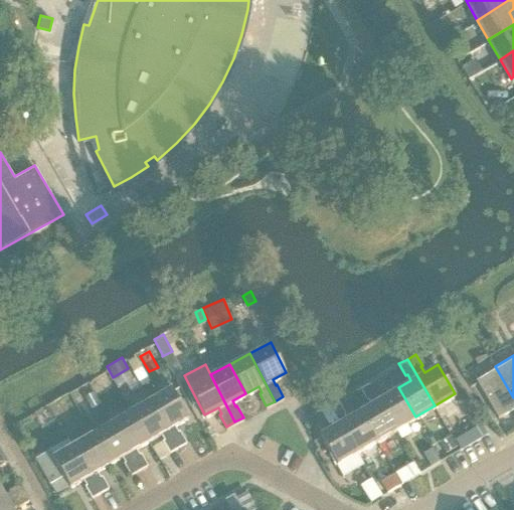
[(513,405),(513,397),(495,366),(476,378),(498,415),(513,405)]
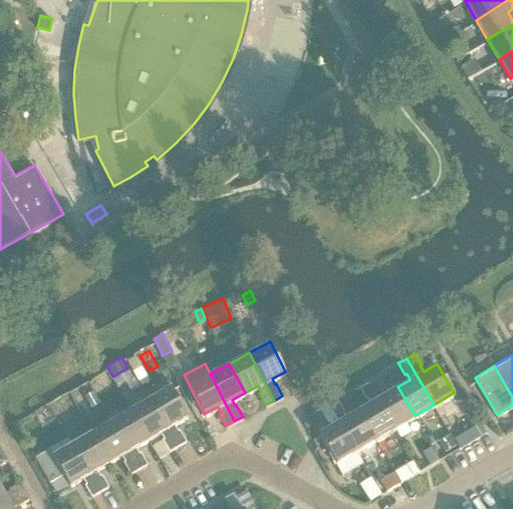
[(415,416),(398,387),(385,395),(381,389),(382,388),(375,375),(367,380),(395,428),(415,416)]
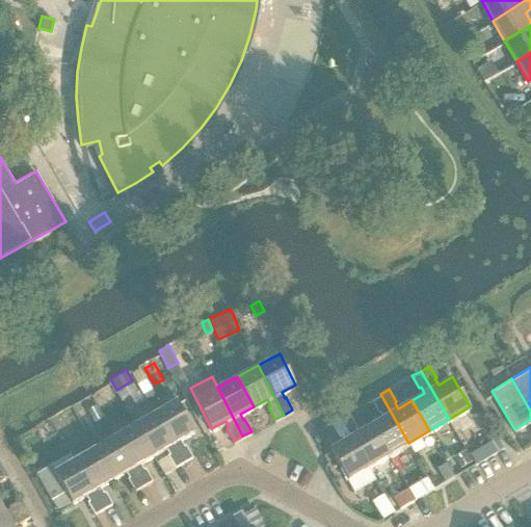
[(408,443),(380,394),(372,399),(379,412),(380,411),(383,416),(371,424),(389,454),(408,443)]
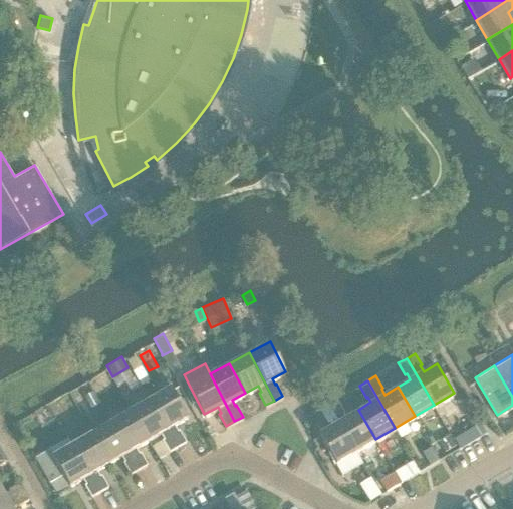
[(192,402),(196,400),(189,385),(184,387),(192,402)]
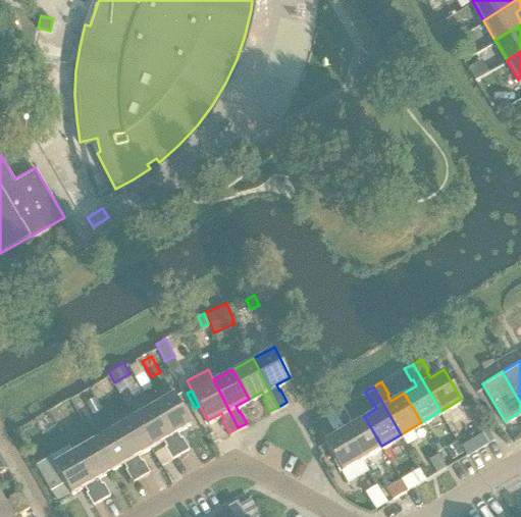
[(153,404),(180,451),(189,447),(181,434),(180,435),(176,429),(191,421),(173,392),(153,404)]
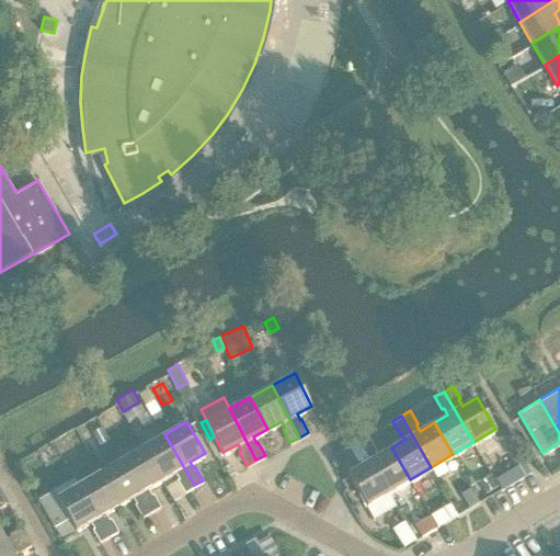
[(100,426),(92,430),(93,432),(99,442),(107,438),(102,428),(100,426)]
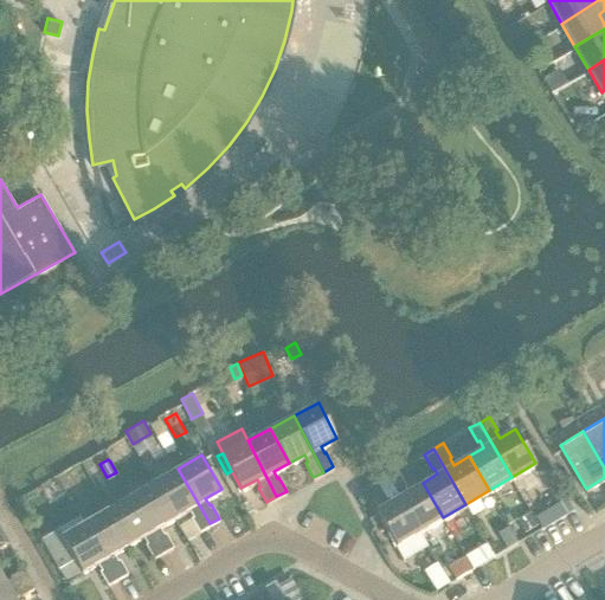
[(210,523),(178,469),(154,482),(174,516),(190,508),(193,515),(192,516),(199,529),(210,523)]
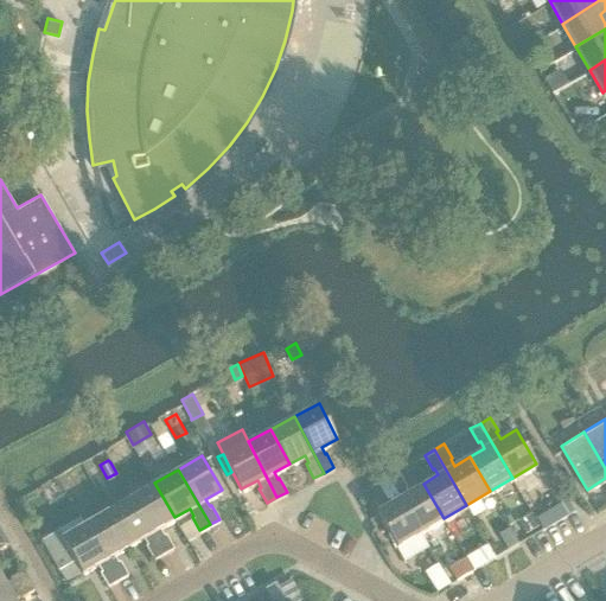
[(399,471),(388,477),(421,531),(444,518),(423,484),(408,492),(404,486),(407,485),(399,471)]
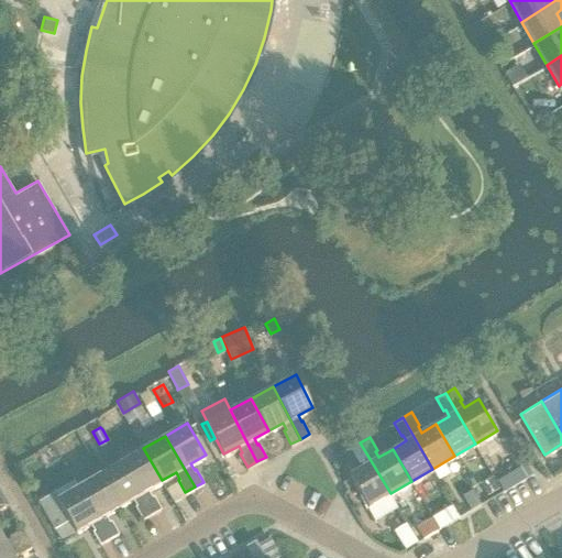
[(390,493),(360,442),(351,448),(359,460),(361,459),(364,466),(349,474),(367,506),(390,493)]
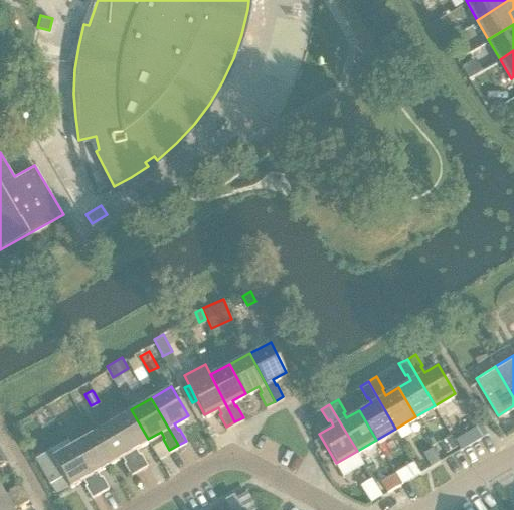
[(131,409),(112,421),(139,468),(147,463),(140,451),(139,452),(136,447),(148,439),(131,409)]
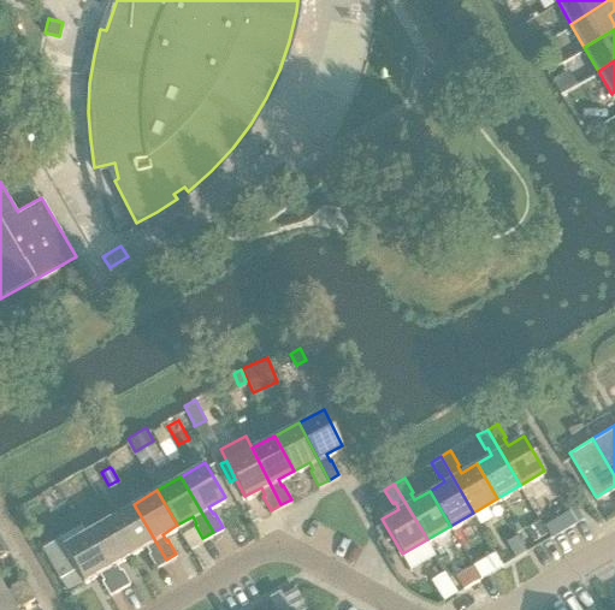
[(551,533),(583,515),(575,503),(544,521),(551,533)]
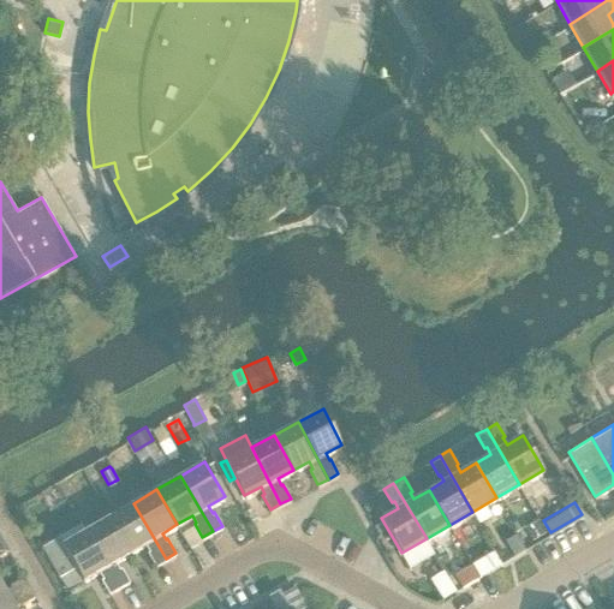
[(133,503),(111,517),(130,551),(145,542),(149,549),(148,550),(156,565),(166,559),(133,503)]
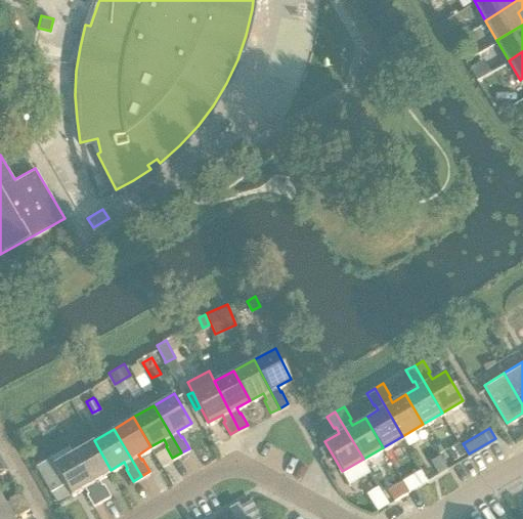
[(458,439),(446,446),(452,458),(465,450),(458,439)]
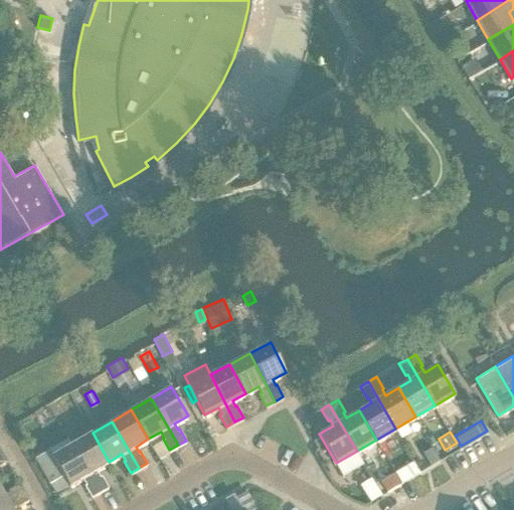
[(109,462),(93,433),(72,444),(100,490),(108,486),(102,474),(100,475),(97,469),(109,462)]
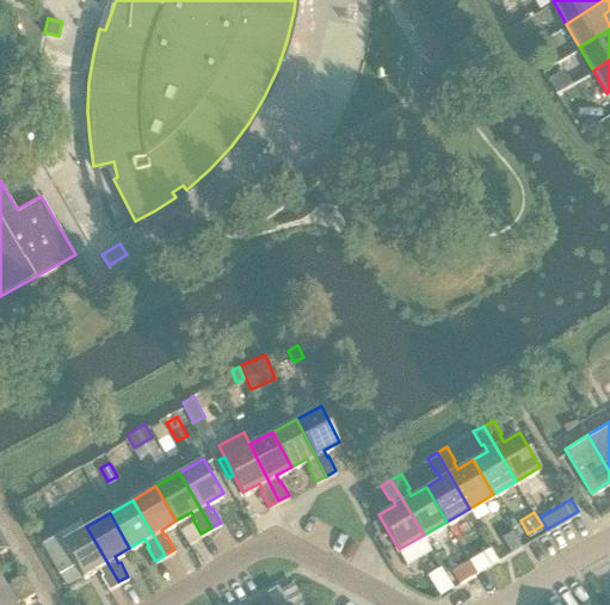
[(118,581),(86,526),(63,539),(59,531),(42,542),(59,572),(74,562),(82,575),(98,566),(103,573),(100,574),(109,587),(118,581)]
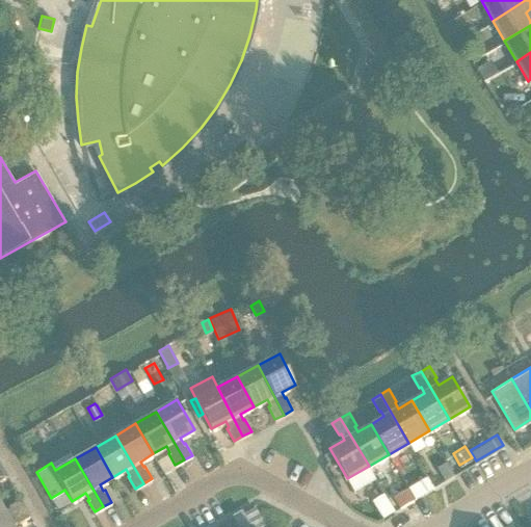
[(414,497),(433,485),(427,474),(407,485),(414,497)]
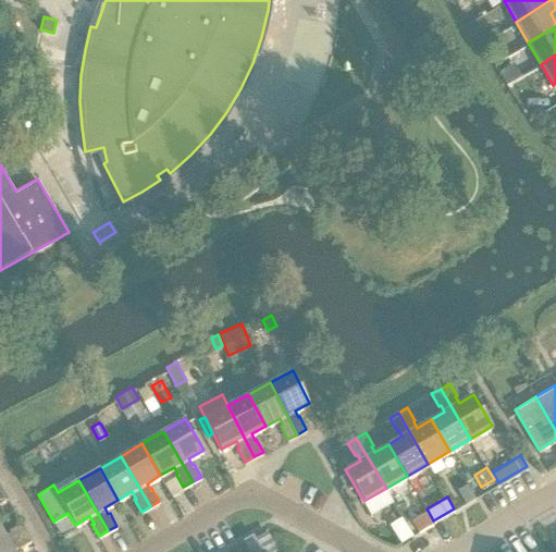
[(428,514),(416,520),(421,529),(433,523),(428,514)]
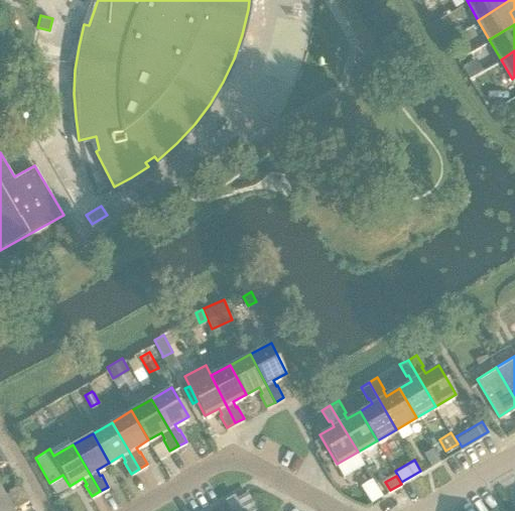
[(3,494),(0,488),(0,504),(24,490),(20,482),(8,489),(9,491),(3,494)]
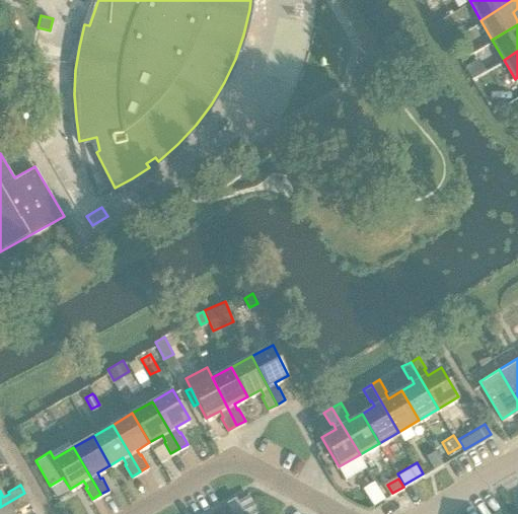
[(24,493),(0,507),(0,513),(13,513),(11,510),(17,507),(18,509),(29,502),(24,493)]
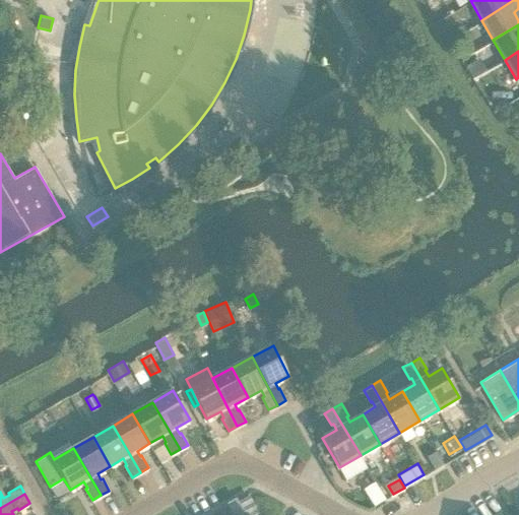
[(250,514),(257,511),(247,495),(238,500),(236,497),(226,502),(234,514),(236,513),(237,514),(250,514)]
